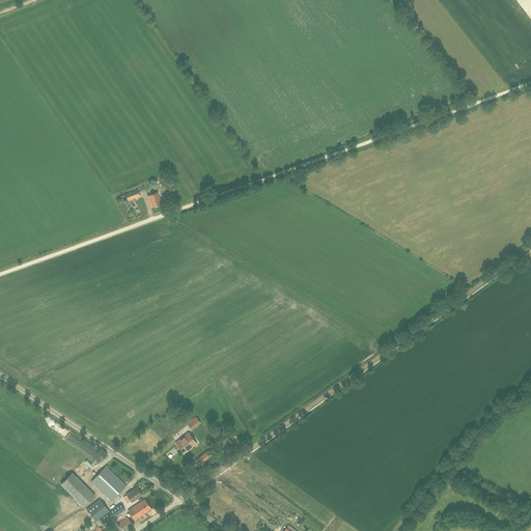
[(128,200),(140,196),(137,190),(126,194),(128,200)]
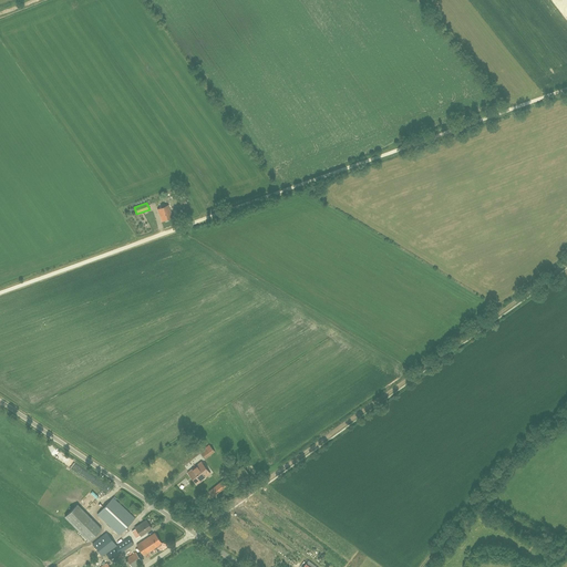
[(162,222),(173,217),(168,205),(157,209),(162,222)]
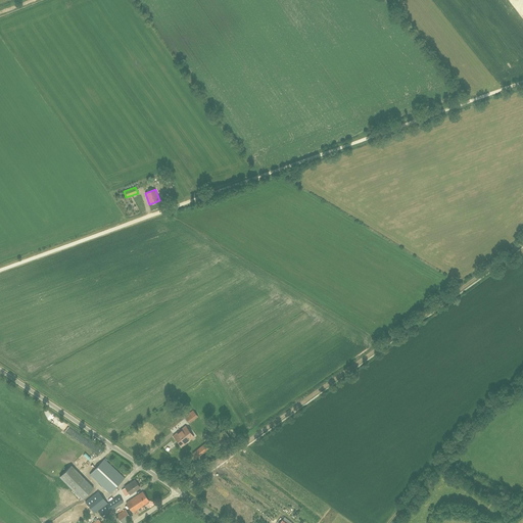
[(190,423),(197,417),(193,411),(185,417),(190,423)]
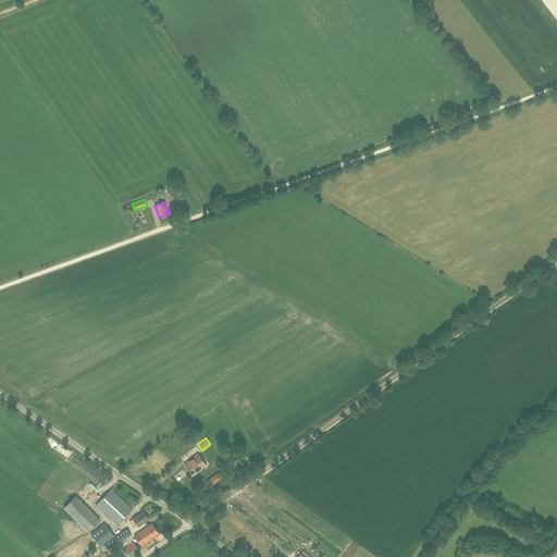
[(194,475),(207,466),(198,454),(184,465),(194,475)]
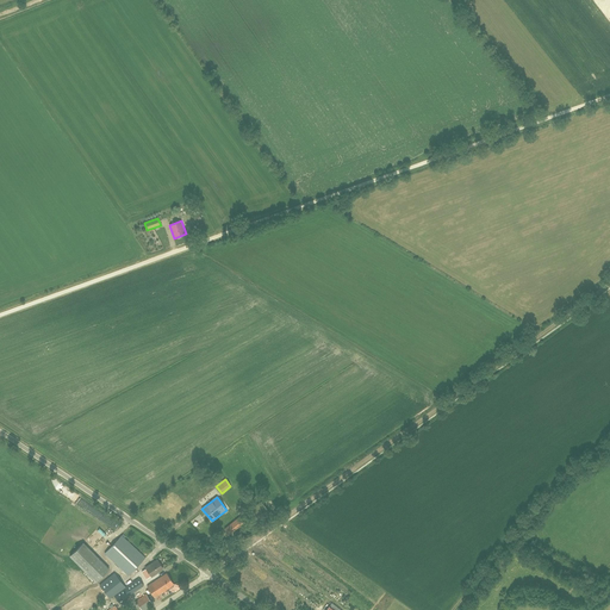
[(262,521),(271,514),(261,502),(253,508),(262,521)]
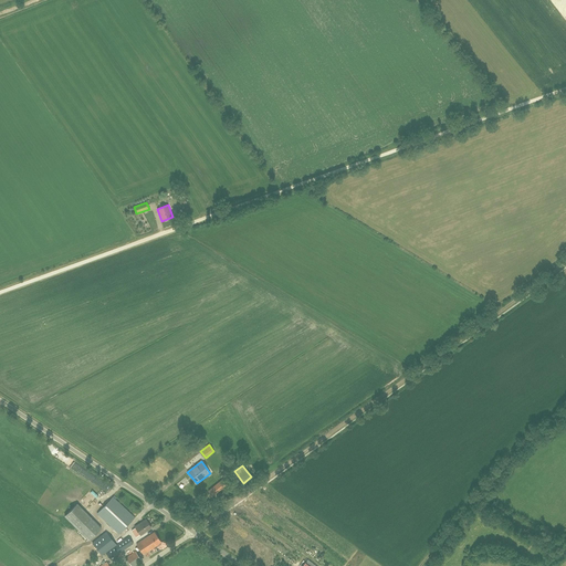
[(219,482),(211,488),(215,492),(216,493),(218,492),(223,488),(219,482)]
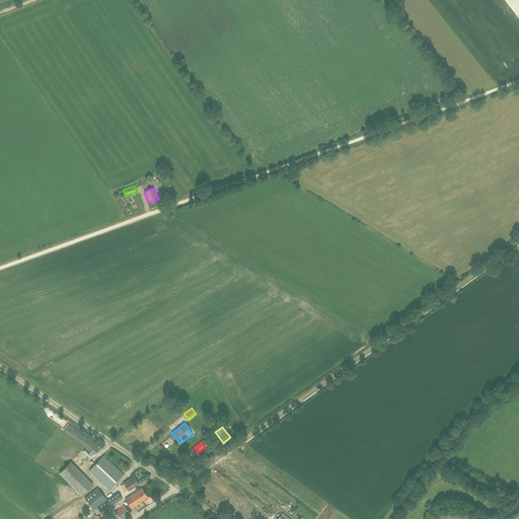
[(100,451),(103,446),(97,443),(94,449),(100,451)]
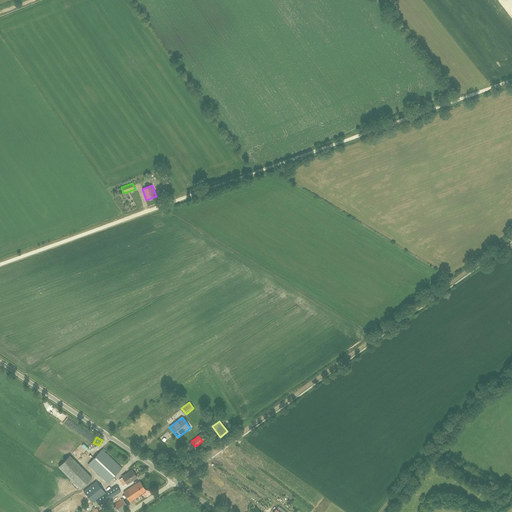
[(108,483),(122,468),(102,450),(88,465),(108,483)]
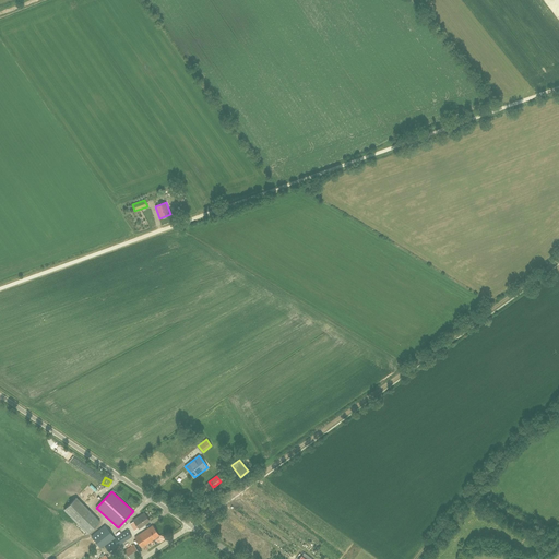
[(76,498),(64,510),(87,534),(100,522),(76,498)]
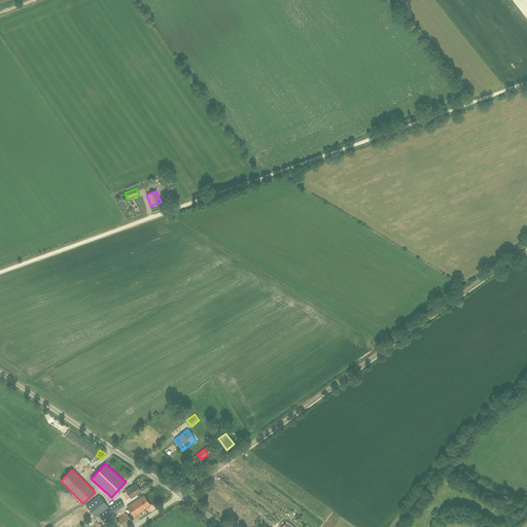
[(126,491),(131,497),(131,498),(141,492),(136,485),(133,488),(132,487),(126,491)]
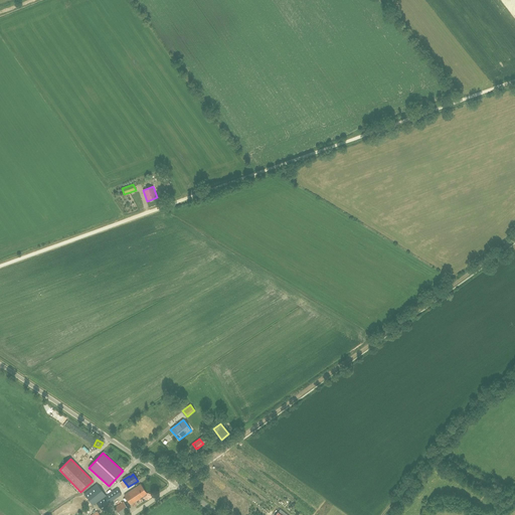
[(93,505),(106,495),(97,484),(83,494),(93,505)]
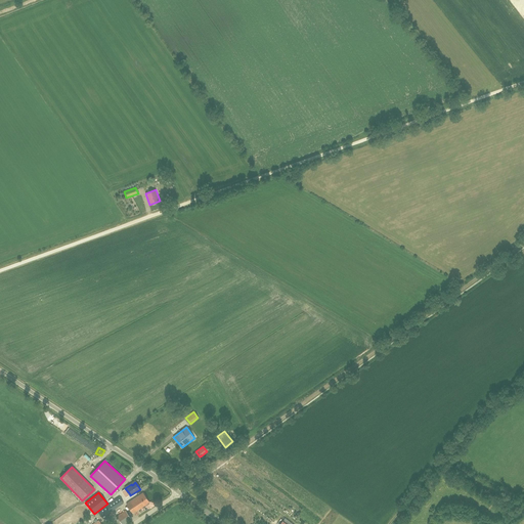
[(133,514),(149,503),(143,492),(126,504),(133,514)]
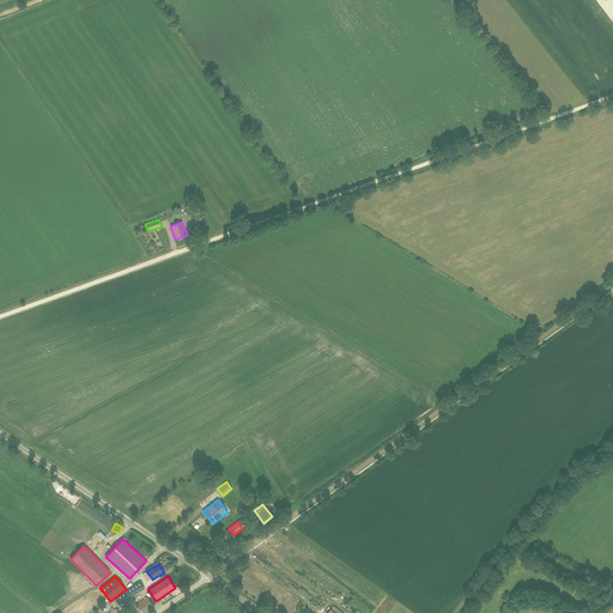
[(115,598),(120,606),(145,589),(140,582),(115,598)]
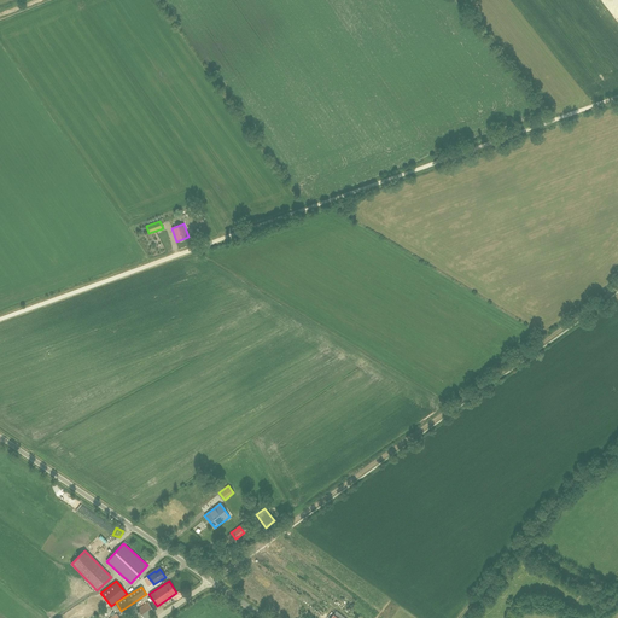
[(144,617),(145,617),(155,612),(149,602),(138,610),(144,617)]
